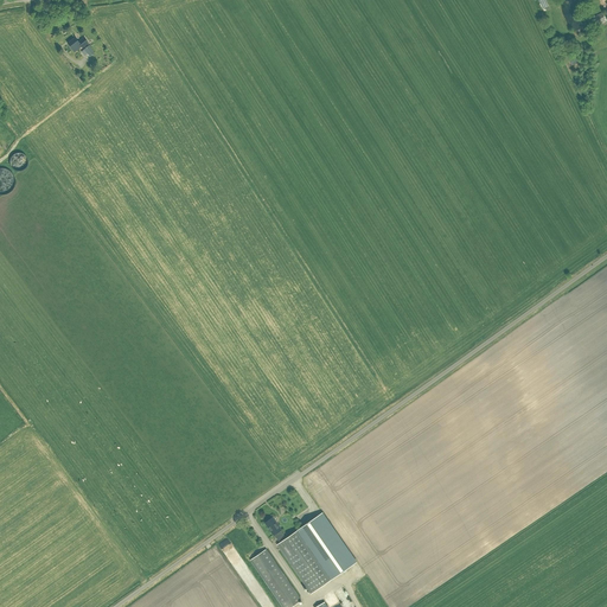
[(604,14),(595,19),(598,25),(606,20),(604,14)]
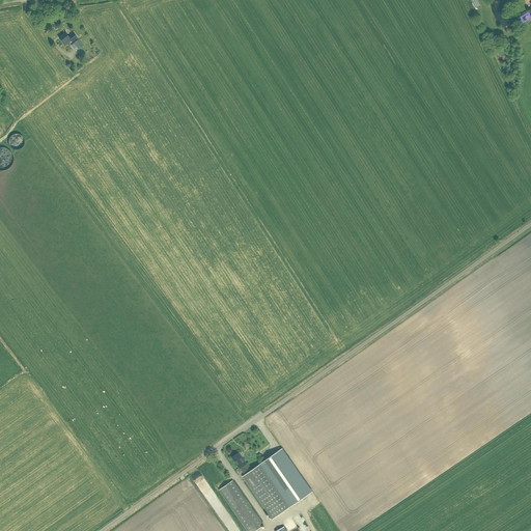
[(65,46),(72,40),(72,42),(77,37),(74,33),(68,36),(65,33),(59,37),(65,46)]
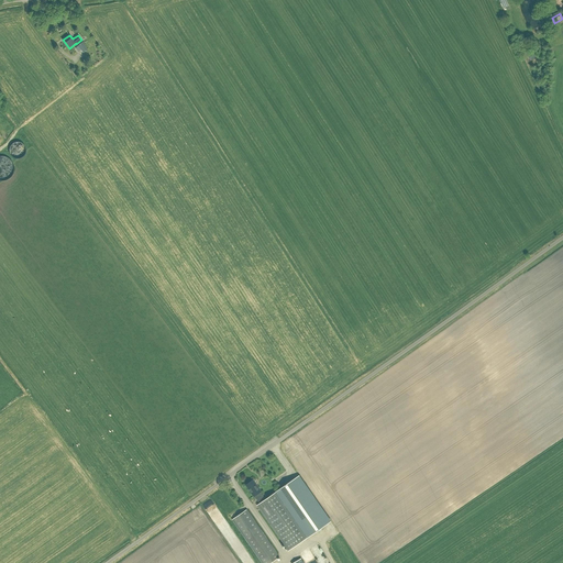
[(87,50),(83,43),(75,47),(78,52),(80,50),(84,53),(87,50)]
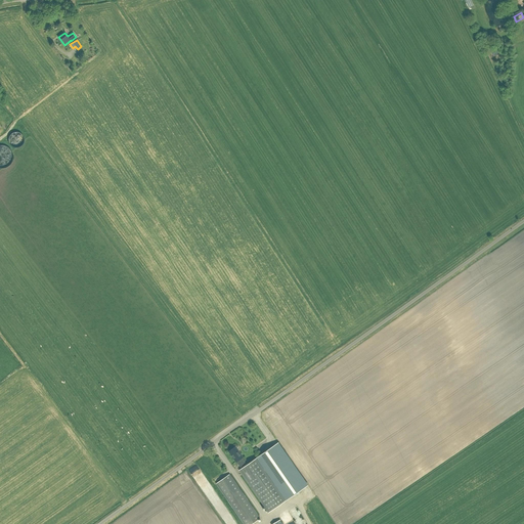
[(0,168),(1,168),(3,168),(5,168),(7,167),(9,166),(10,165),(11,163),(12,161),(13,159),(13,157),(13,155),(12,153),(11,150),(10,149),(9,147),(7,146),(5,145),(3,145),(1,145),(0,144),(0,168)]
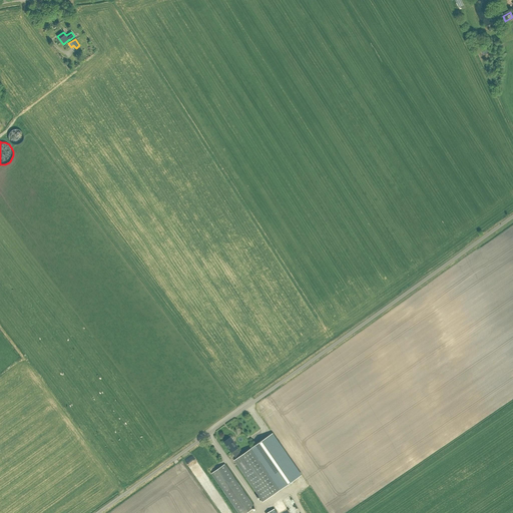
[(273,434),(255,445),(242,455),(237,448),(230,437),(223,442),(231,453),(232,452),(236,459),(234,460),(263,501),(301,475),(273,434)]
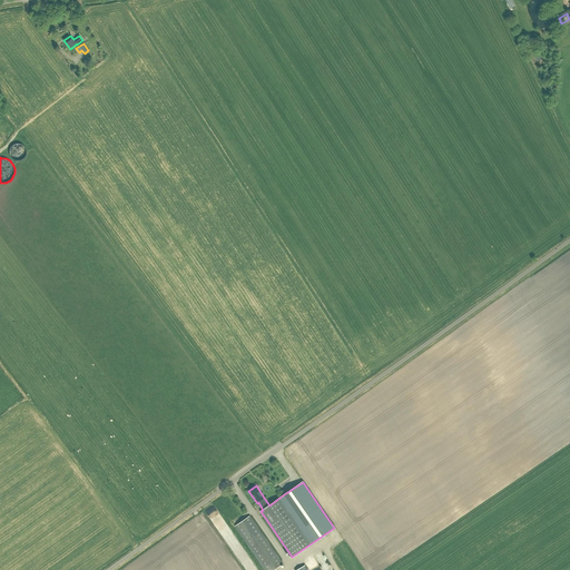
[(274,569),(284,563),(249,516),(235,526),(266,569),(274,569)]
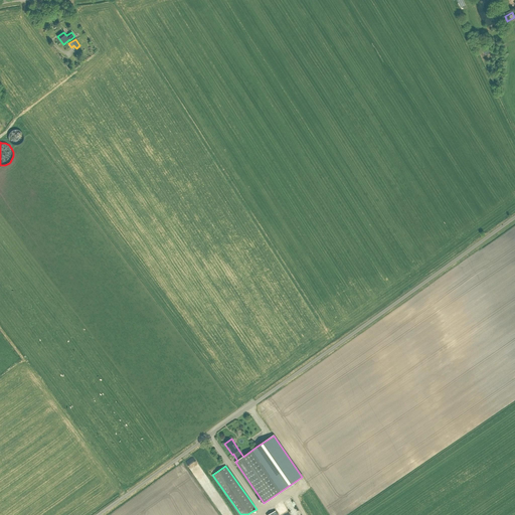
[(285,502),(291,514),(294,514),(301,512),(299,510),(297,511),(293,503),(294,502),(293,498),(285,502)]
